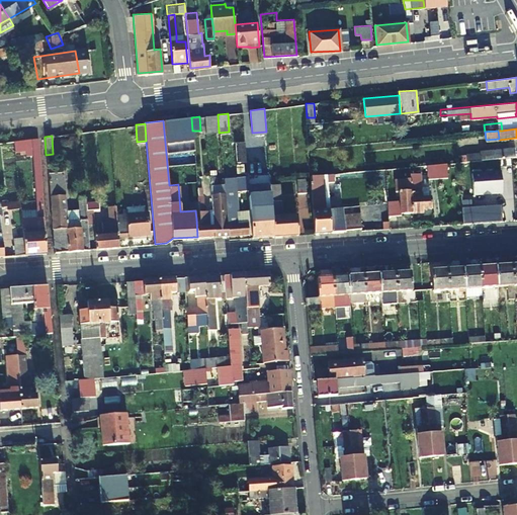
[(24,253),(47,252),(37,137),(31,138),(32,149),(36,217),(34,217),(35,227),(22,228),(23,236),(24,253)]
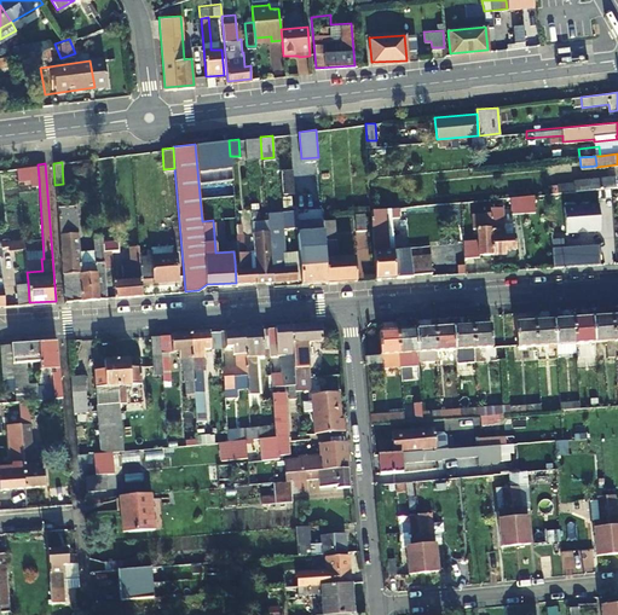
[(38,164),(15,167),(16,180),(39,178),(38,164)]
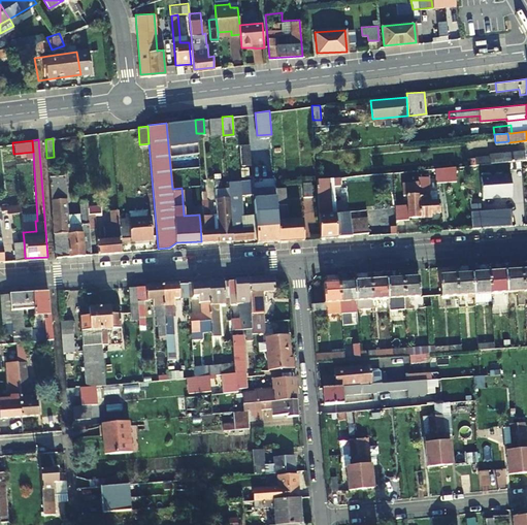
[(251,163),(250,143),(241,144),(243,164),(251,163)]
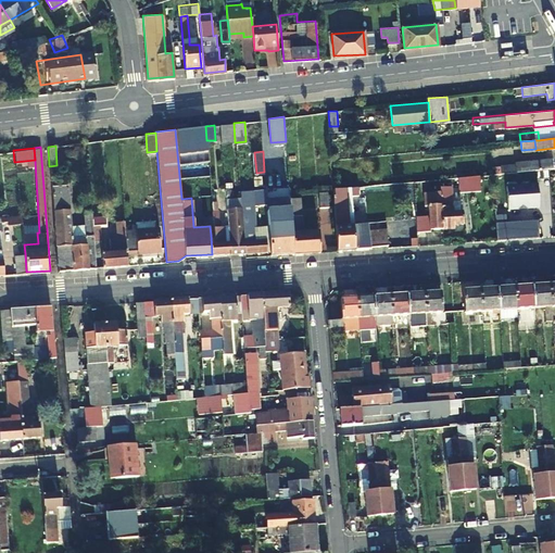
[(511,171),(547,167),(553,166),(552,158),(526,161),(526,163),(509,164),(511,171)]
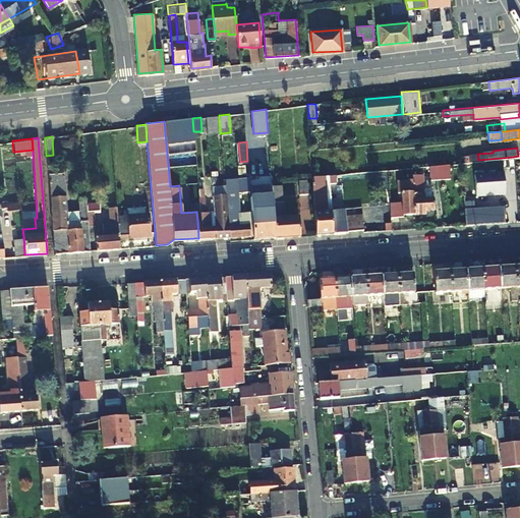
[(448,163),(428,165),(429,177),(450,176),(448,163)]
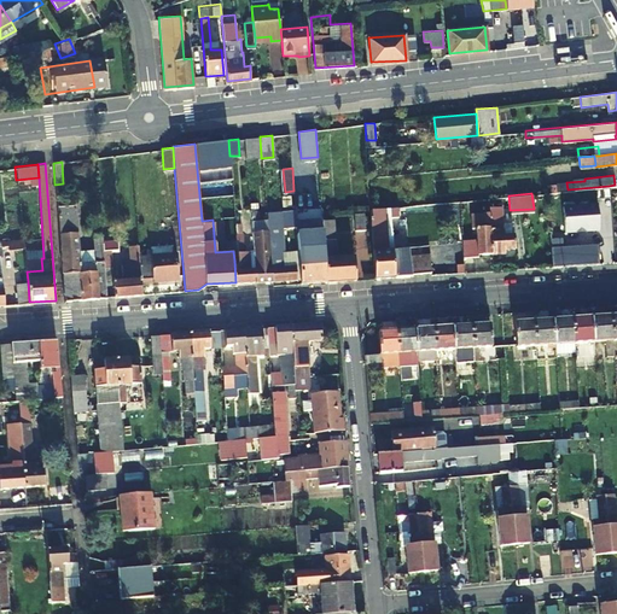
[(479,226),(476,226),(477,253),(490,252),(488,205),(487,197),(479,198),(479,211),(479,226)]
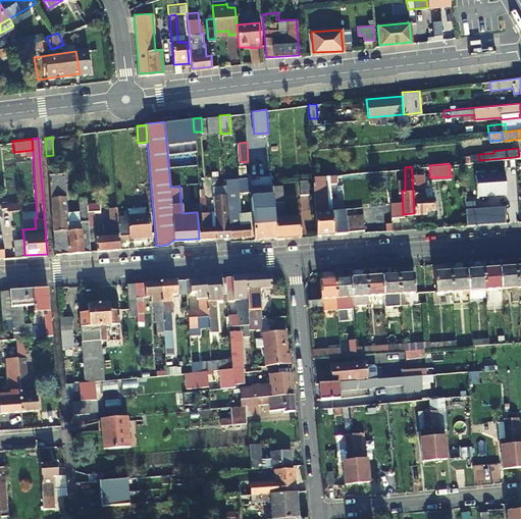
[(211,169),(212,187),(212,196),(213,211),(214,221),(228,220),(224,177),(223,168),(211,169)]
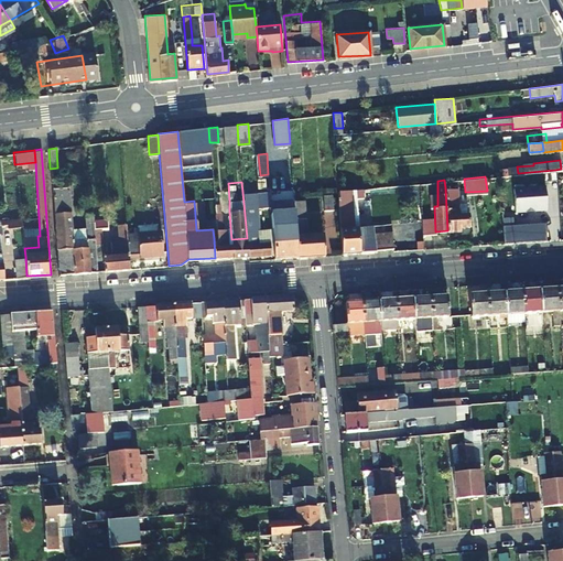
[(543,185),(511,186),(512,208),(532,206),(533,209),(544,208),(543,185)]
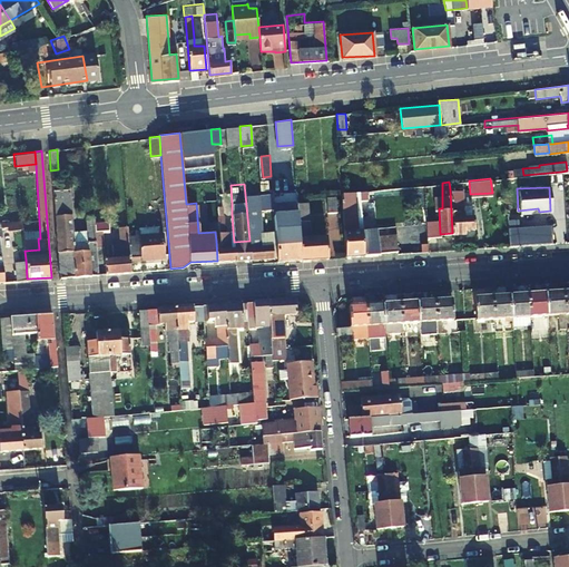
[(378,252),(376,234),(376,226),(362,227),(360,208),(354,208),(354,198),(360,198),(366,197),(365,189),(341,193),(345,256),(379,253),(378,252)]
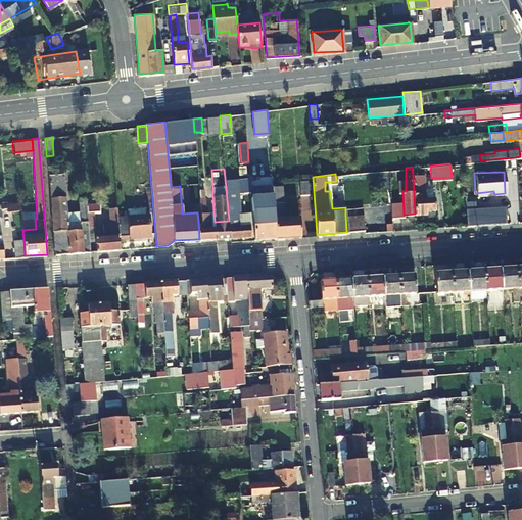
[(413,174),(415,214),(427,214),(427,210),(426,197),(432,196),(432,187),(425,187),(424,174),(413,174)]
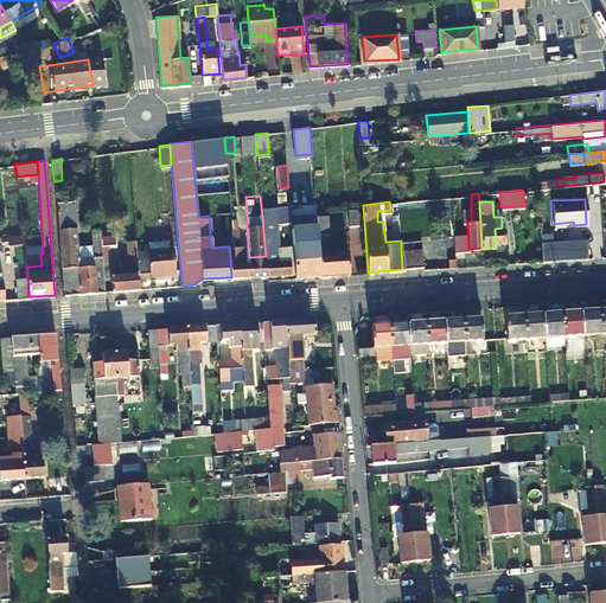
[(266,256),(267,275),(291,274),(289,255),(278,255),(278,251),(281,251),(276,205),(261,206),(266,256)]
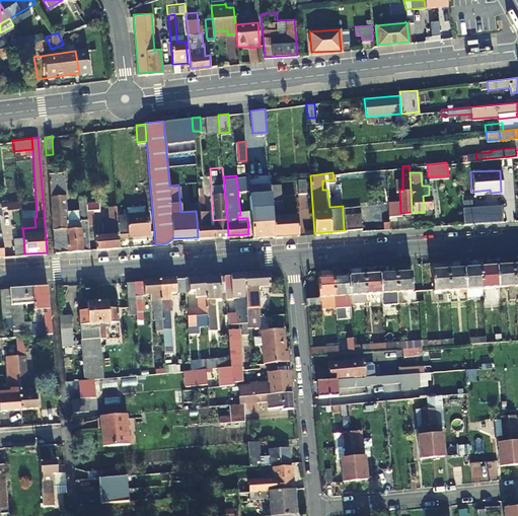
[(305,178),(297,178),(298,193),(306,192),(305,178)]
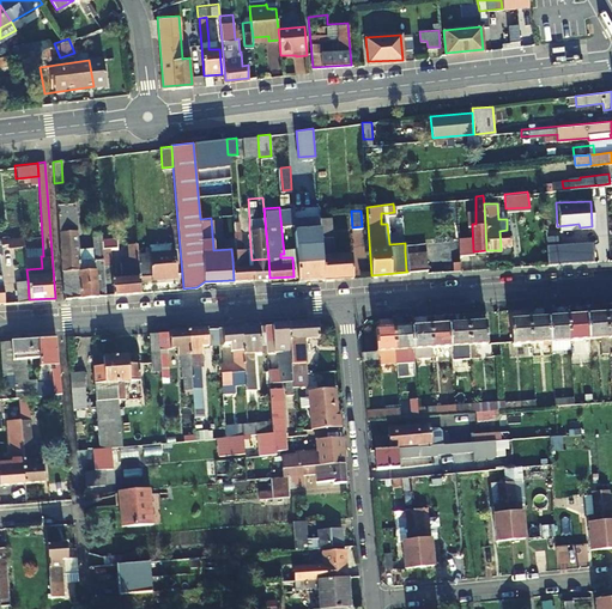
[(59,231),(76,230),(77,230),(76,213),(56,214),(59,231)]
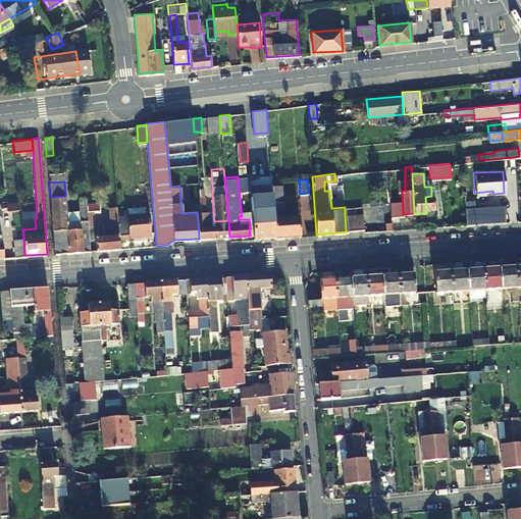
[(275,238),(300,236),(298,216),(283,216),(280,184),(271,185),(275,238)]
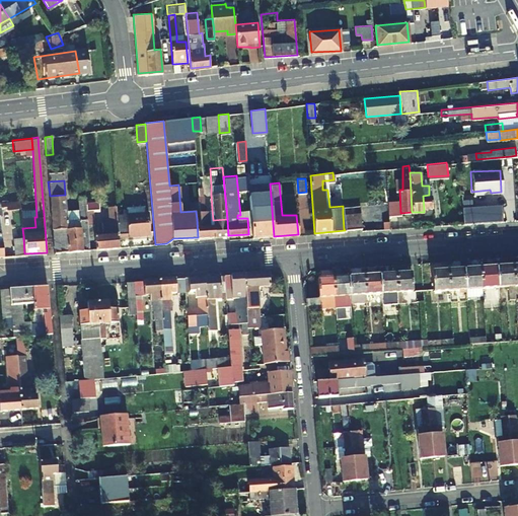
[(270,183),(248,185),(252,237),(274,236),(270,183)]
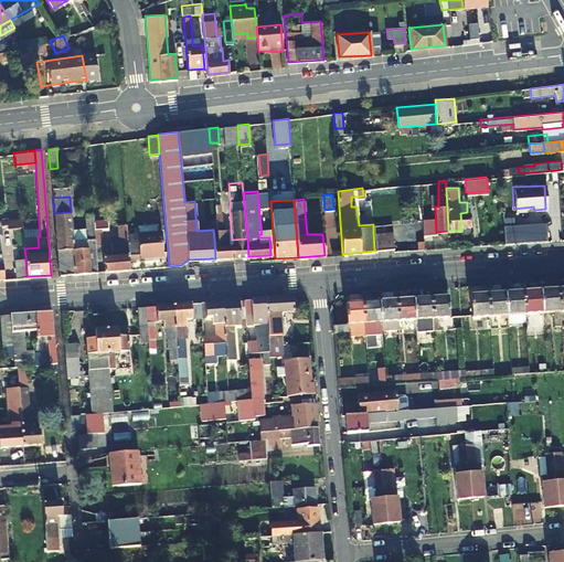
[(166,229),(163,204),(156,205),(157,225),(158,229),(137,231),(138,240),(127,240),(129,256),(139,255),(139,256),(163,254),(161,230),(166,229)]
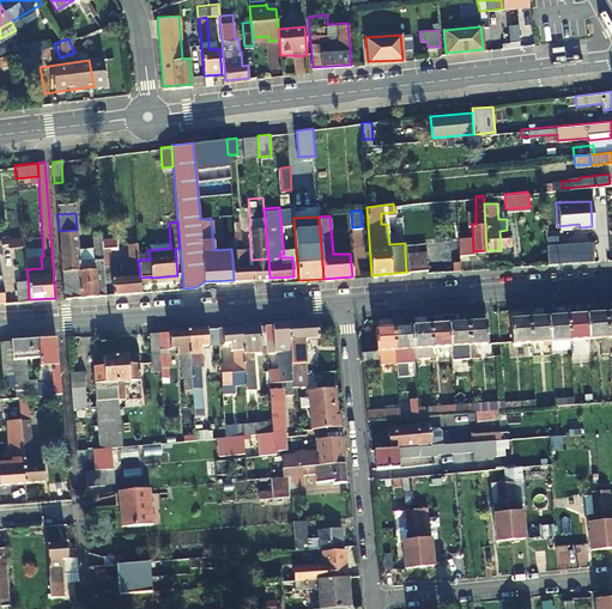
[(80,268),(79,257),(76,230),(59,231),(65,297),(104,294),(103,267),(101,239),(100,231),(92,231),(94,257),(94,267),(80,268)]
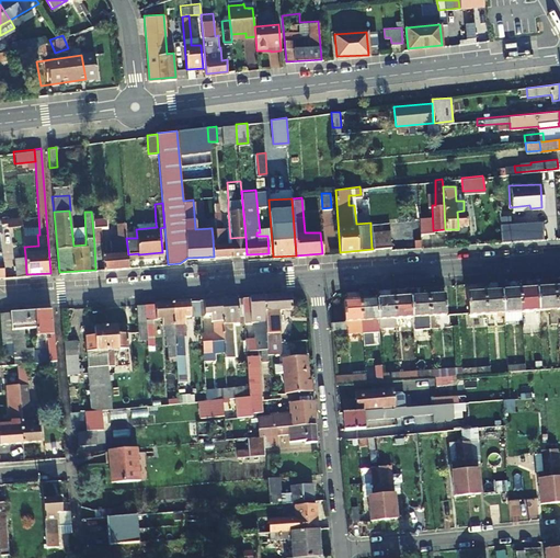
[(21,225),(21,217),(0,219),(1,223),(7,223),(8,226),(21,225)]
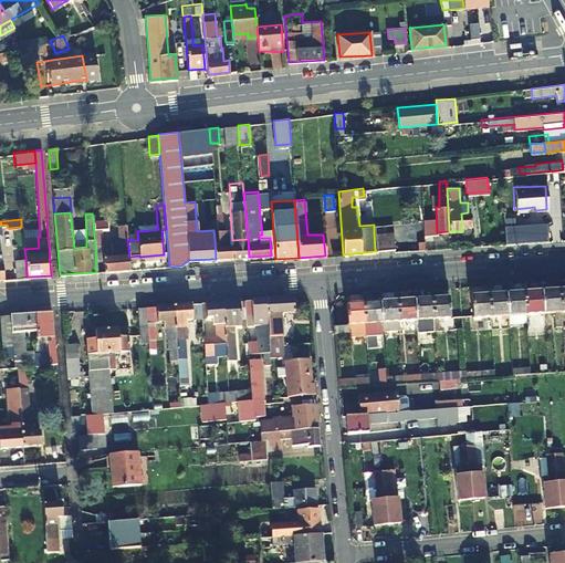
[(93,221),(95,247),(102,247),(101,227),(107,227),(107,220),(93,221)]
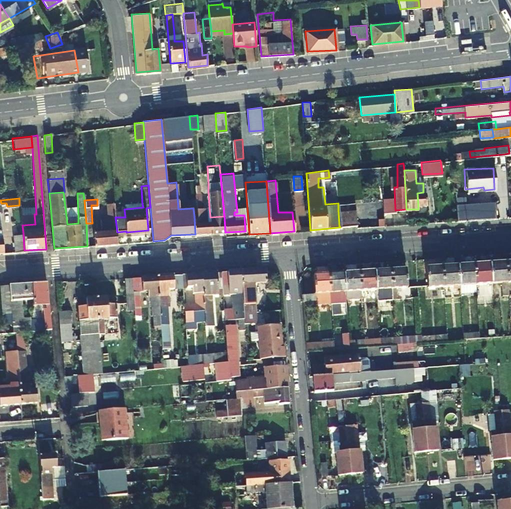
[(115,217),(114,202),(107,203),(107,218),(96,219),(97,231),(94,231),(95,245),(118,243),(117,232),(115,217)]
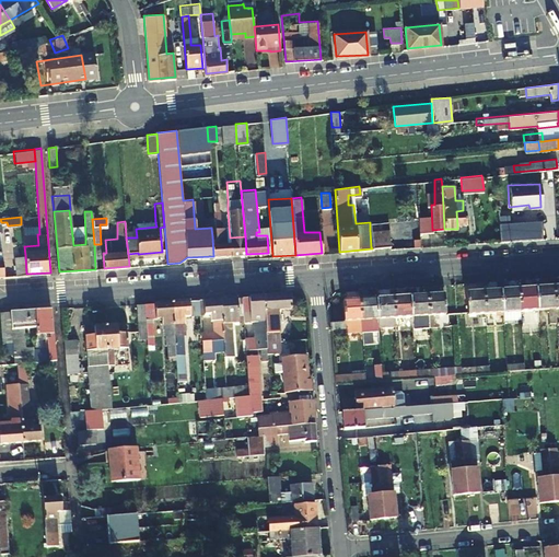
[(534,239),(533,221),(524,222),(525,239),(534,239)]
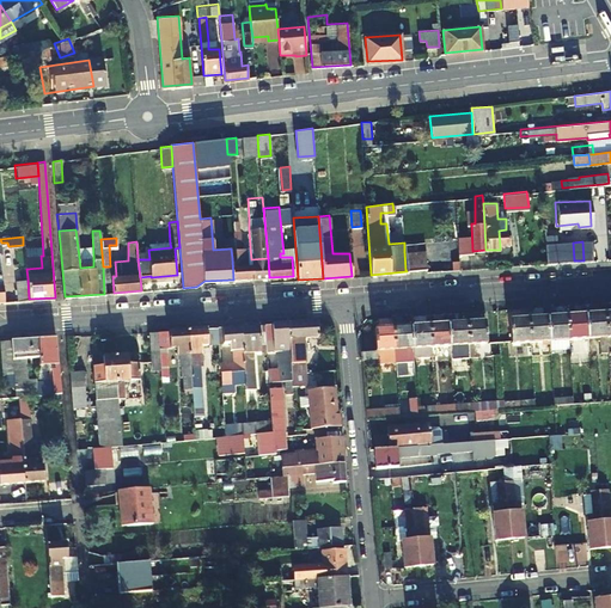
[(592,241),(582,241),(584,260),(593,259),(592,241)]
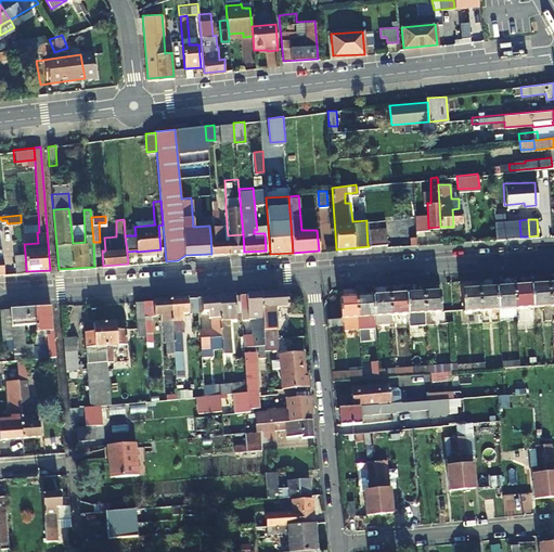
[(513,238),(512,220),(503,221),(504,238),(513,238)]
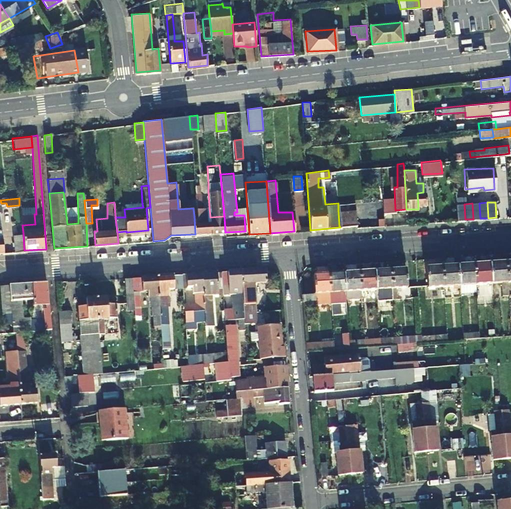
[(479,203),(472,203),(473,219),(480,218),(479,203)]
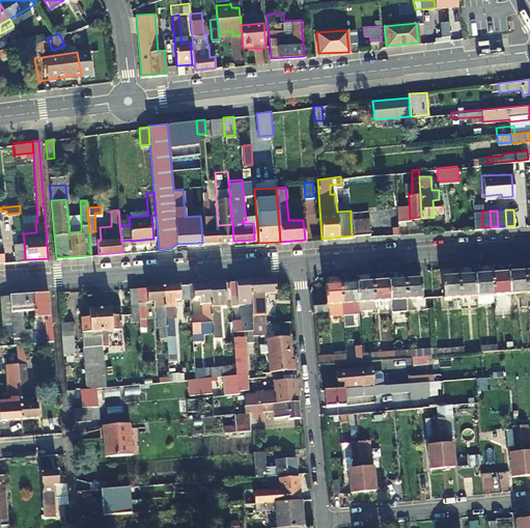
[(482,227),(481,212),(474,212),(475,228),(482,227)]
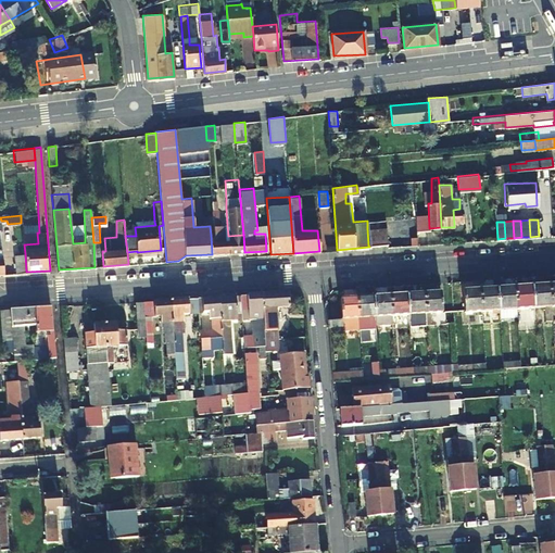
[(214,235),(211,235),(212,254),(229,252),(228,236),(224,236),(223,225),(213,226),(214,235)]
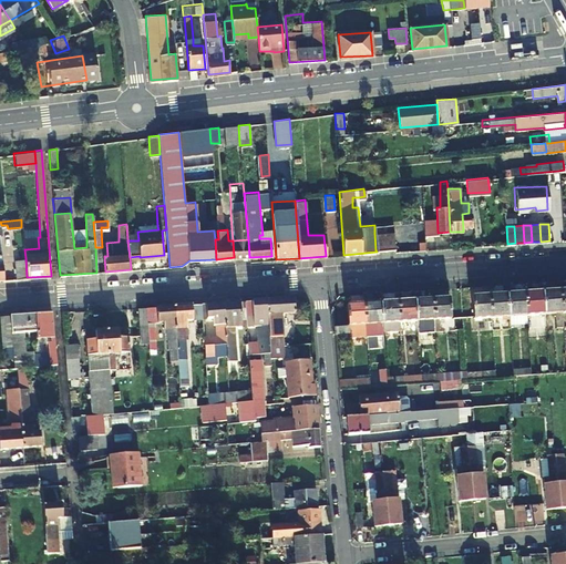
[(374,233),(376,250),(394,248),(393,232),(374,233)]
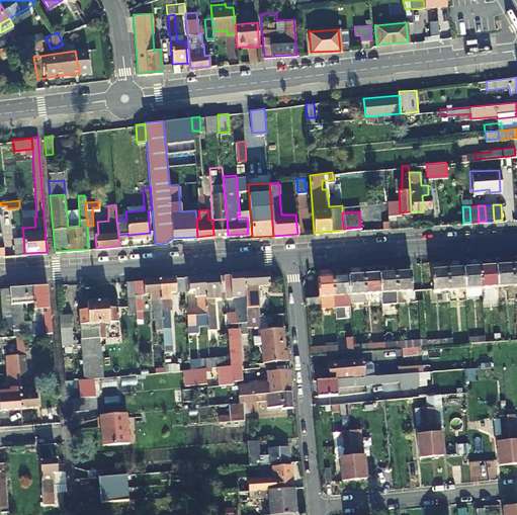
[(79,218),(67,218),(68,227),(79,226),(79,218)]
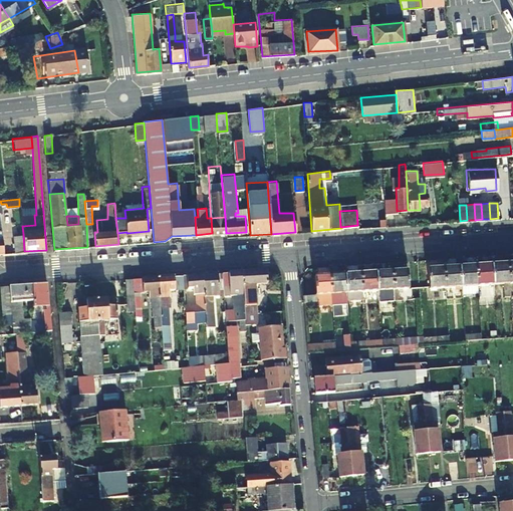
[(212,233),(226,233),(225,217),(211,218),(212,233)]
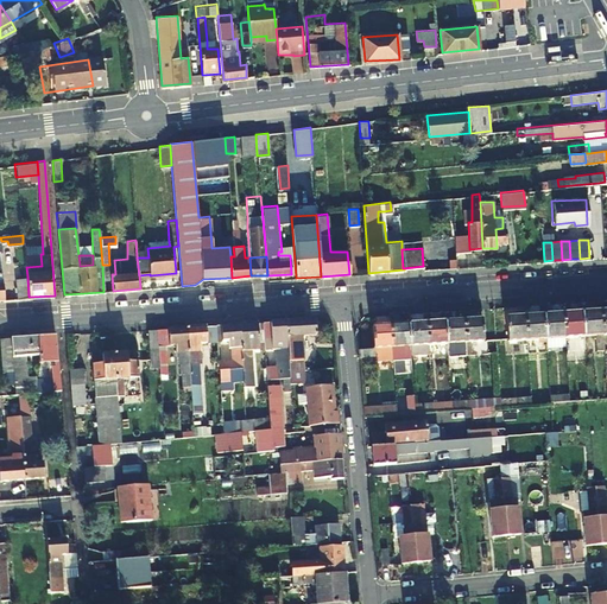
[(29,297),(27,277),(16,278),(18,298),(29,297)]
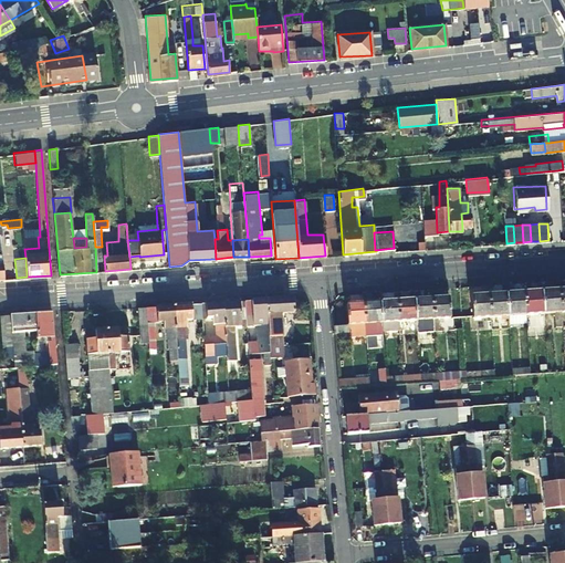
[(562,310),(561,287),(542,288),(544,311),(554,311),(556,325),(563,324),(562,310)]
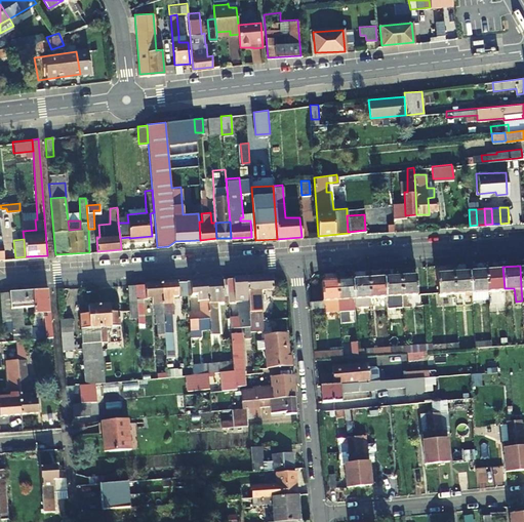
[(505,288),(502,267),(486,269),(488,289),(505,288)]
